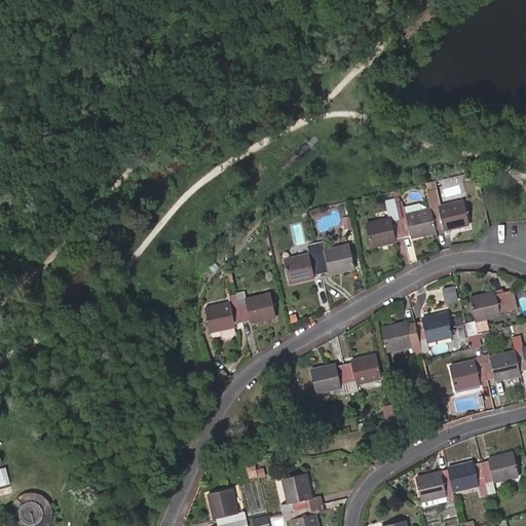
[(396,238),(404,236),(398,210),(395,199),(385,201),(389,217),(366,223),(372,247),(397,241),(396,238)]
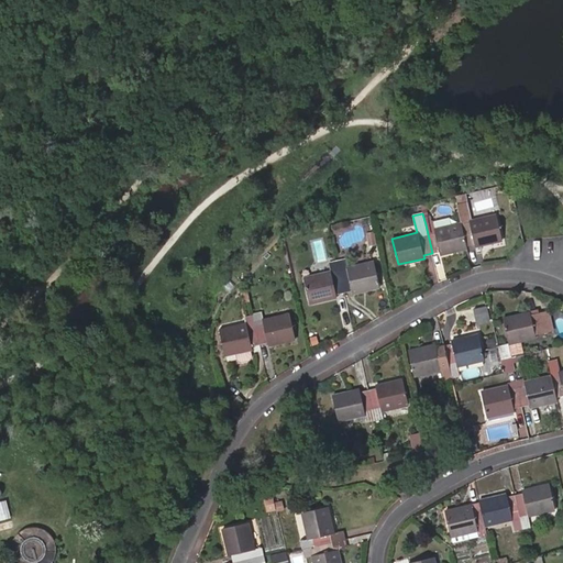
[(496,214),(462,222),(466,244),(474,243),(475,246),(501,241),(496,214)]
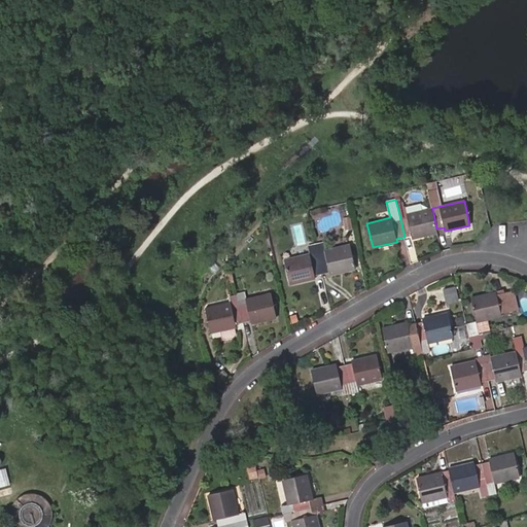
[(398,210),(405,237),(412,236),(413,239),(437,233),(436,229),(432,208),(407,214),(406,208),(398,210)]
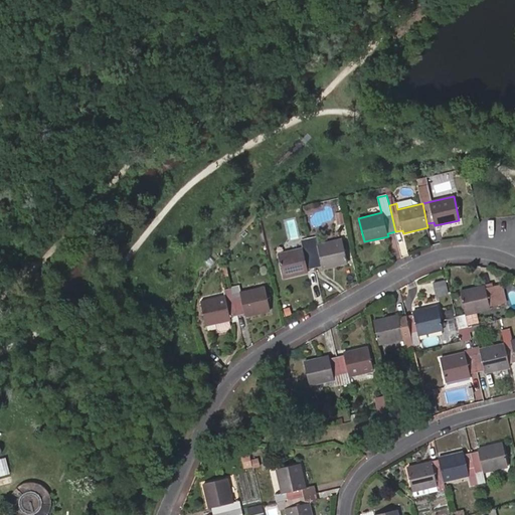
[(343,210),(337,211),(339,223),(345,221),(343,210)]
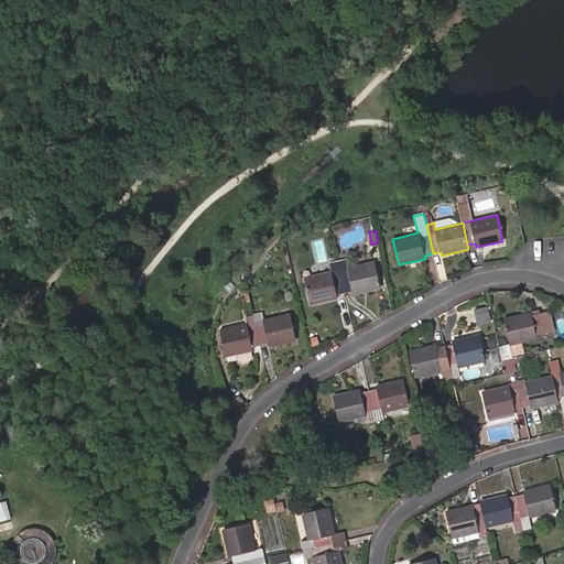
[(347,261),(338,263),(346,292),(353,291),(354,294),(380,288),(373,263),(349,268),(347,261)]
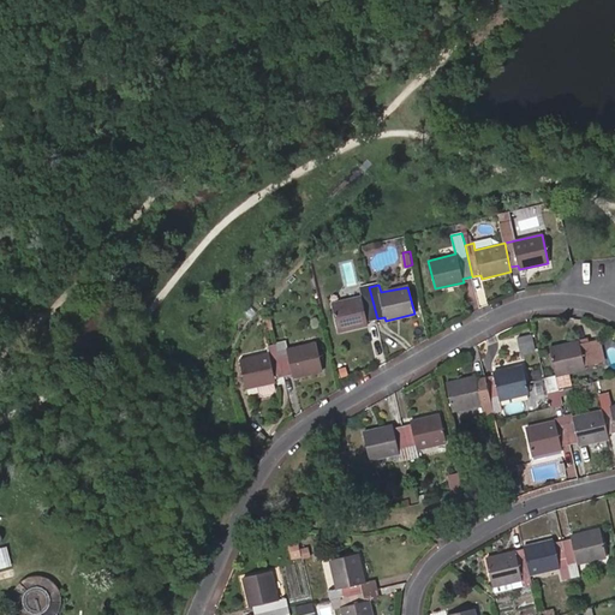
[(366,321),(377,318),(369,287),(360,288),(363,296),(333,303),(339,330),(368,324),(366,321)]
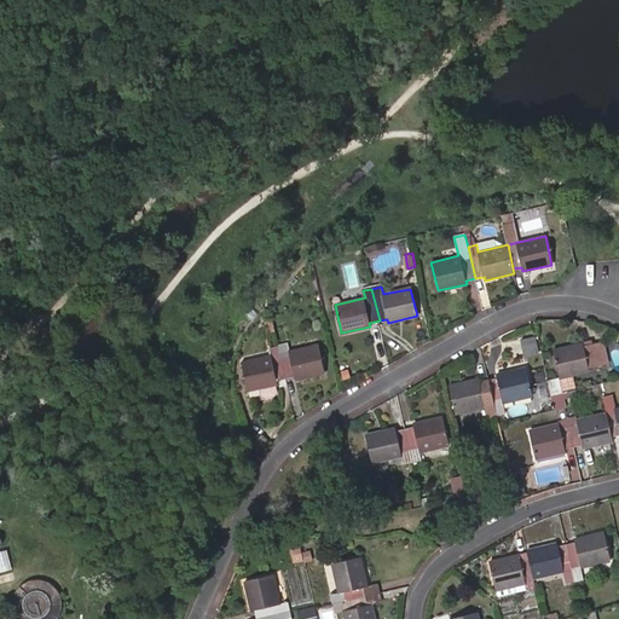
[(521,337),(525,354),(539,351),(536,334),(521,337)]
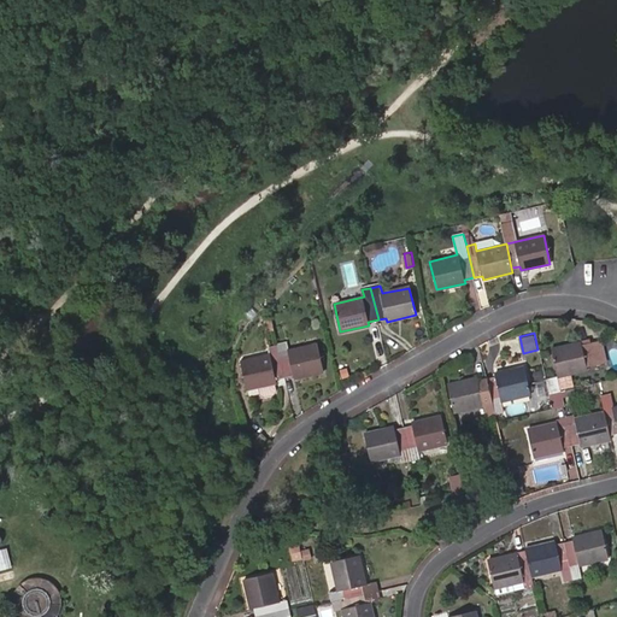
[(552,348),(558,376),(587,370),(587,365),(605,360),(601,341),(582,346),(582,342),(552,348)]
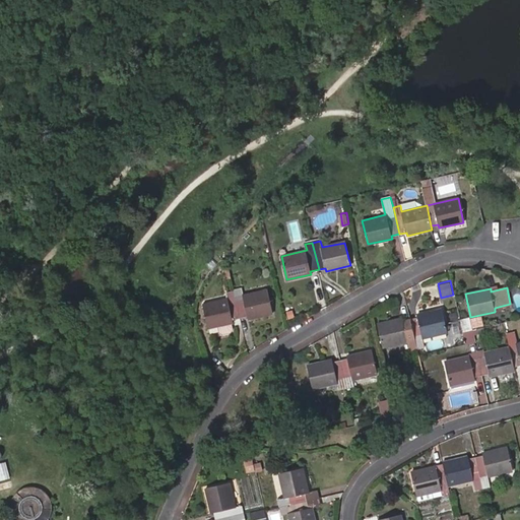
[(242,288),(234,290),(239,318),(247,316),(248,319),(272,313),(267,289),(243,295),(242,288)]
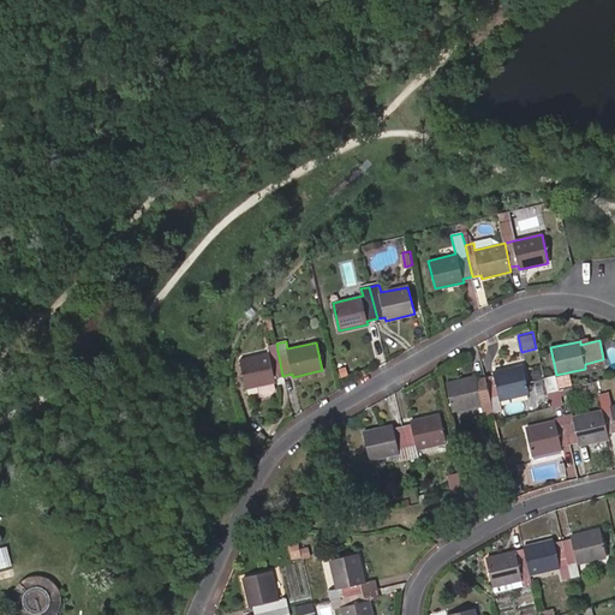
[(275,378),(282,376),(276,344),(267,346),(269,353),(240,360),(246,388),(275,382),(275,378)]
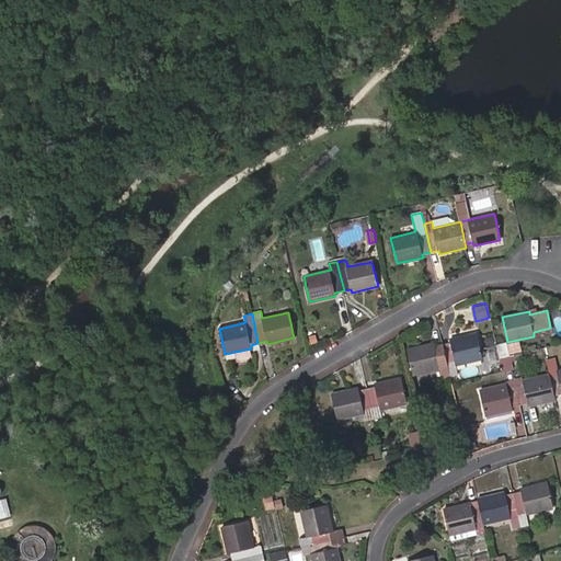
[(451,343),(443,345),(449,376),(459,374),(457,365),(483,358),(477,334),(450,340),(451,343)]
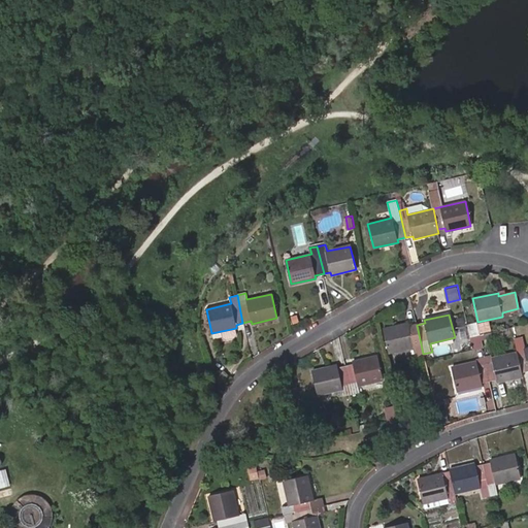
[(417,356),(423,354),(417,325),(409,326),(409,324),(384,329),(389,353),(415,347),(417,356)]
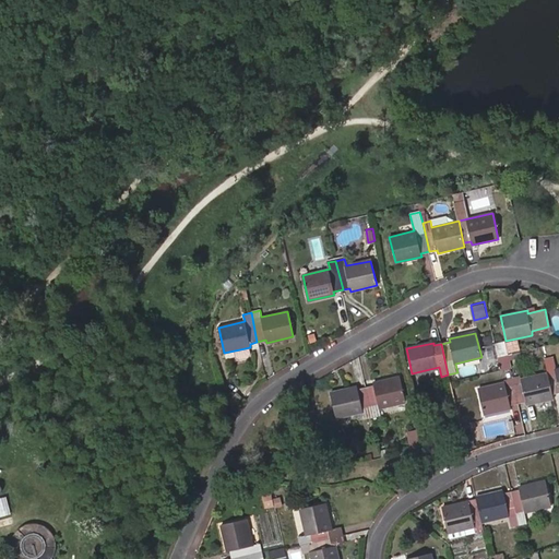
[(496,348),(498,357),(521,352),(519,343),(496,348)]
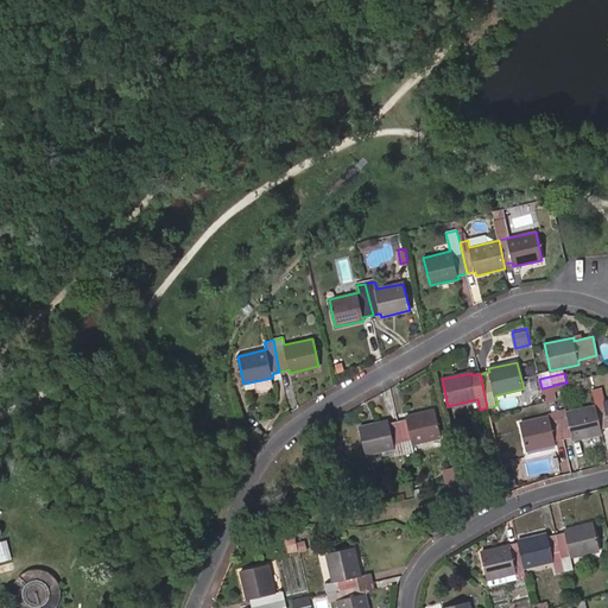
[(595,401),(596,405),(601,428),(607,425),(607,400),(603,401),(603,399),(595,401)]
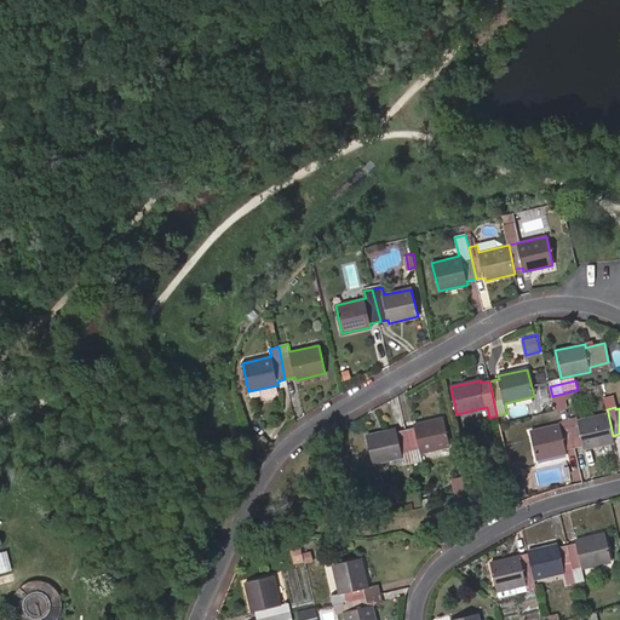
[(570,428),(574,446),(584,443),(585,448),(614,441),(613,436),(608,413),(579,419),(580,425),(570,428)]
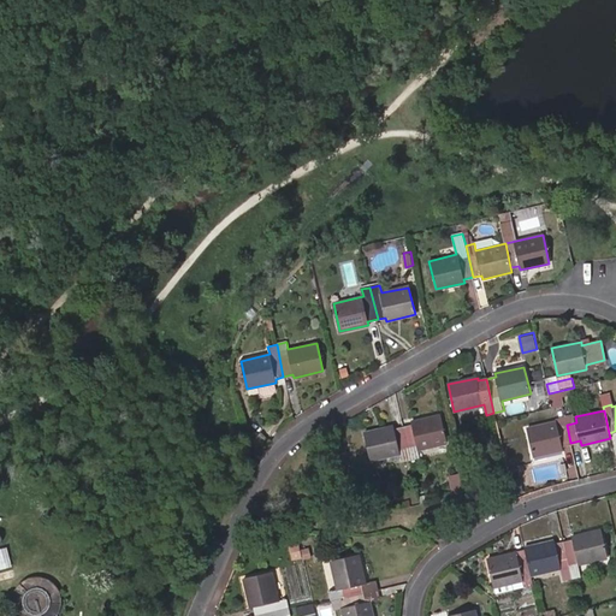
[(413,425),(402,427),(409,458),(419,456),(418,450),(445,444),(438,415),(412,421),(413,425)]
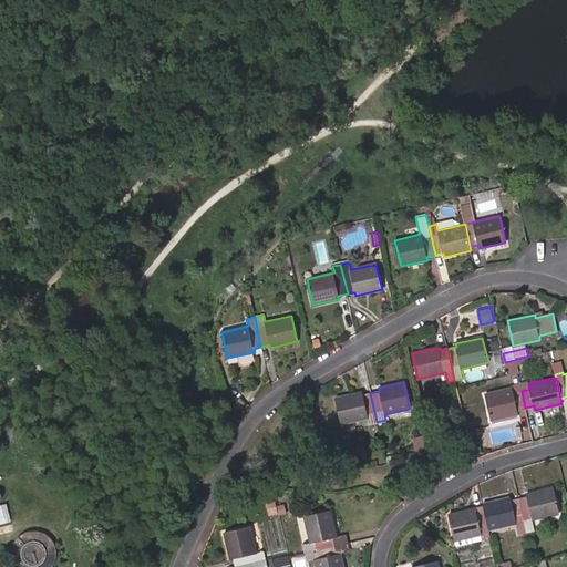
[(517,410),(525,408),(522,391),(514,392),(513,388),(486,394),(492,419),(518,413),(517,410)]
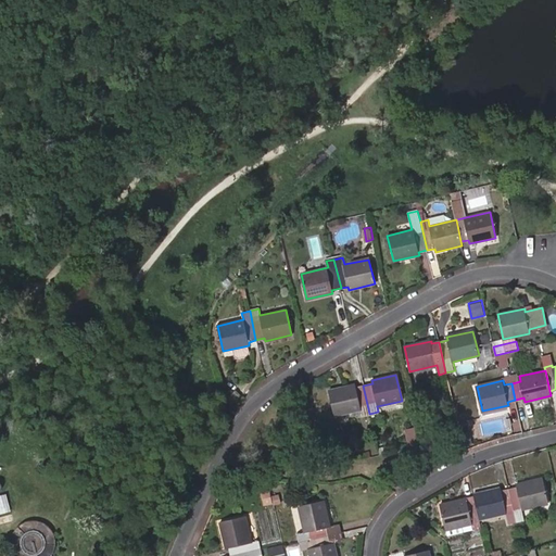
[(363,415),(369,414),(363,386),(357,387),(356,383),(329,390),(335,416),(362,411),(363,415)]
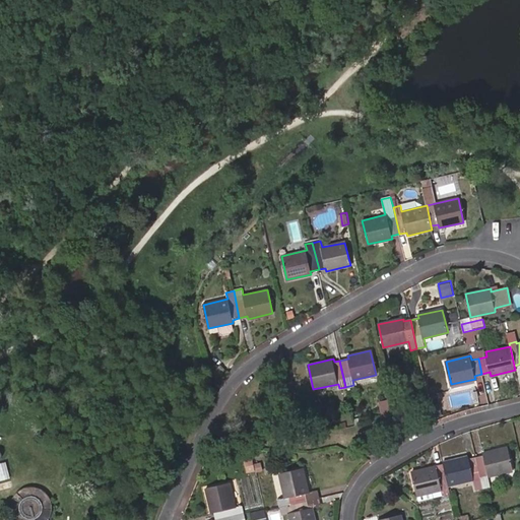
[(483,456),(475,457),(483,488),(492,486),(489,476),(512,471),(507,447),(482,453),(483,456)]
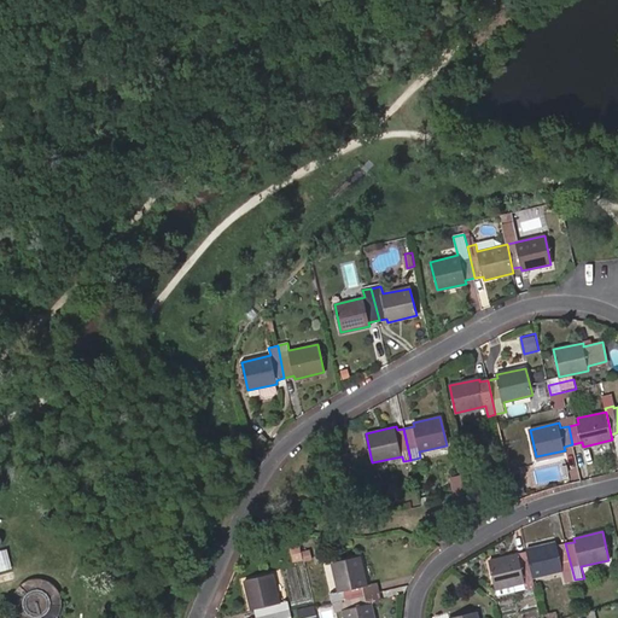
[(528,555),(532,575),(534,577),(564,570),(567,582),(575,579),(565,543),(558,544),(557,542),(526,549),(528,555)]
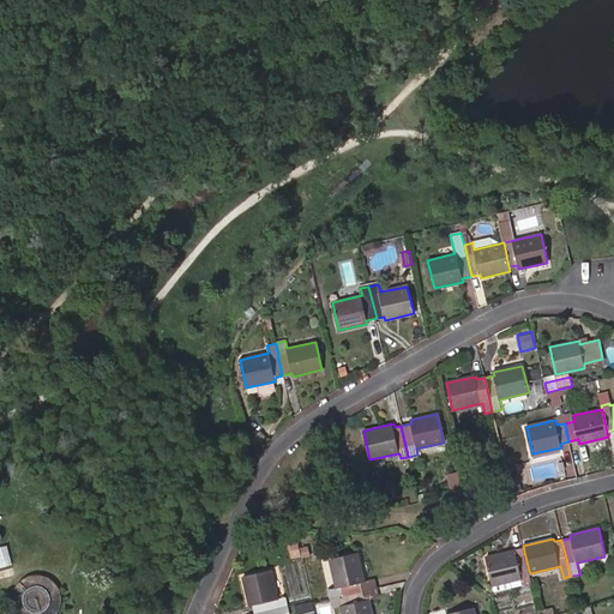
[(7,545),(0,547),(0,567),(12,565),(7,545)]
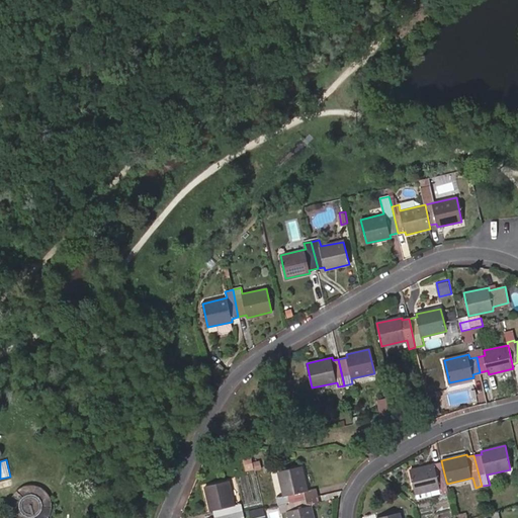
[(439,484),(446,482),(442,465),(436,466),(435,463),(411,469),(416,493),(440,488),(439,484)]
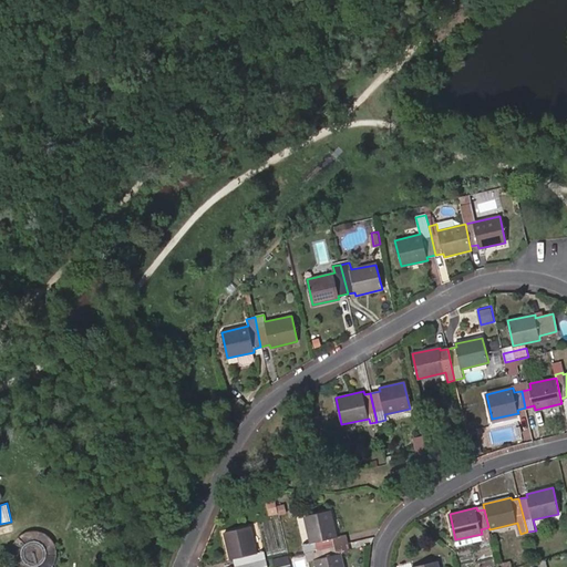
[(334,537),(337,536),(330,509),(303,517),(310,543),(302,545),(305,553),(336,546),(334,537)]
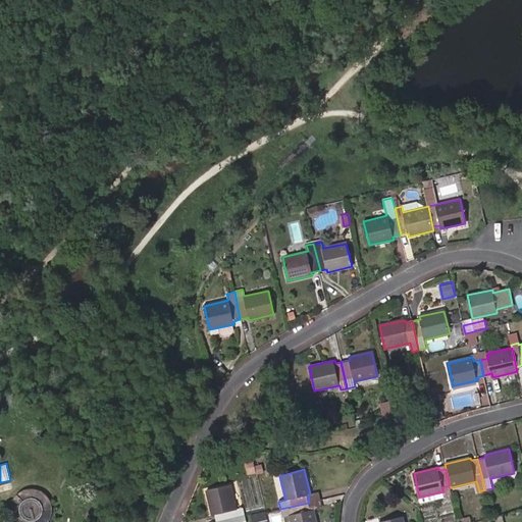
[(217,521),(245,515),(243,508),(237,509),(230,484),(206,490),(212,515),(215,514),(217,521)]
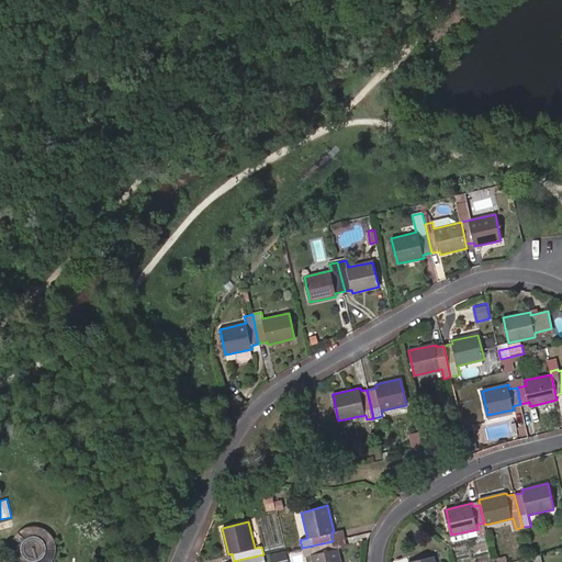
[(12,548),(12,552),(14,557),(17,561),(18,561),(48,561),(49,561),(52,558),(53,554),(54,551),(54,547),(54,542),(52,538),(48,534),(46,531),(44,529),(41,528),(36,527),(32,526),(29,527),(24,529),(20,531),(18,534),(15,536),(13,539),(12,543),(12,548)]
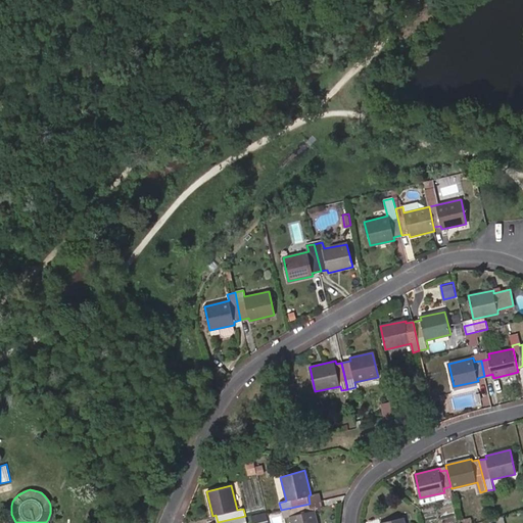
[(310,504),(321,501),(319,492),(311,494),(308,495),(310,504)]
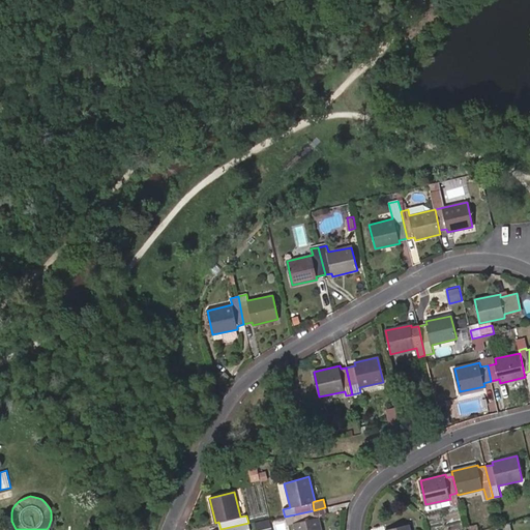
[(326,514),(325,507),(314,510),(316,517),(319,516),(326,514)]
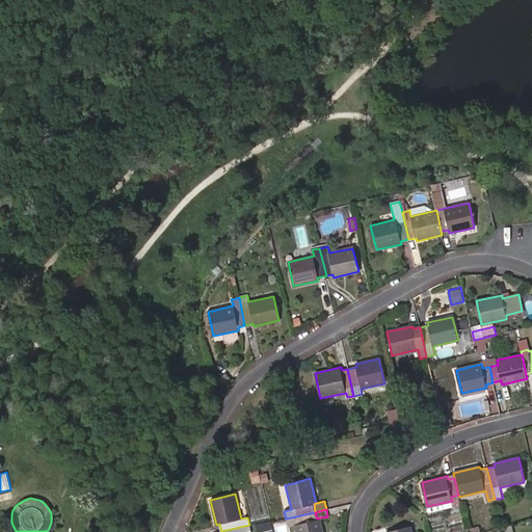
[(317,519),(315,512),(286,519),(288,526),(294,524),(295,531),(322,531),(320,517),(317,519)]
